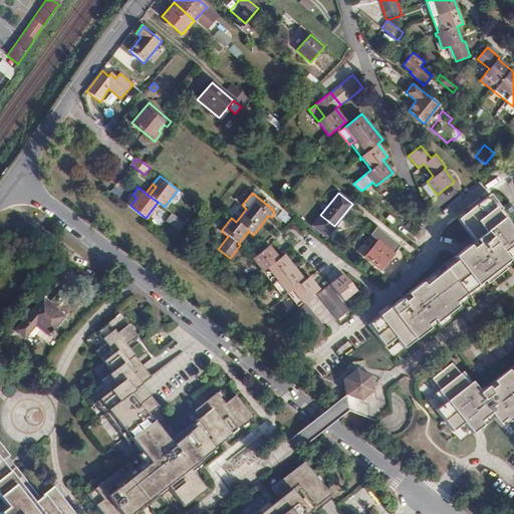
[(396,338),(404,348),(457,306),(454,302),(482,281),(485,284),(513,261),(513,247),(513,245),(513,244),(513,224),(502,208),(490,194),(457,220),(474,241),(367,324),(384,346),(396,338)]
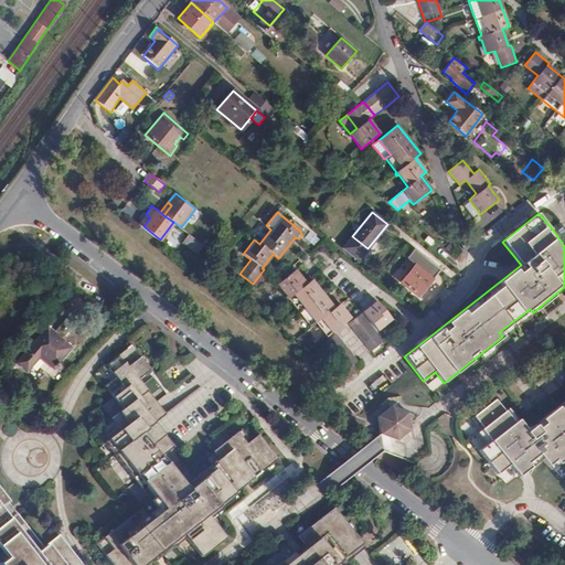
[(139,223),(144,226),(150,217),(146,214),(139,223)]
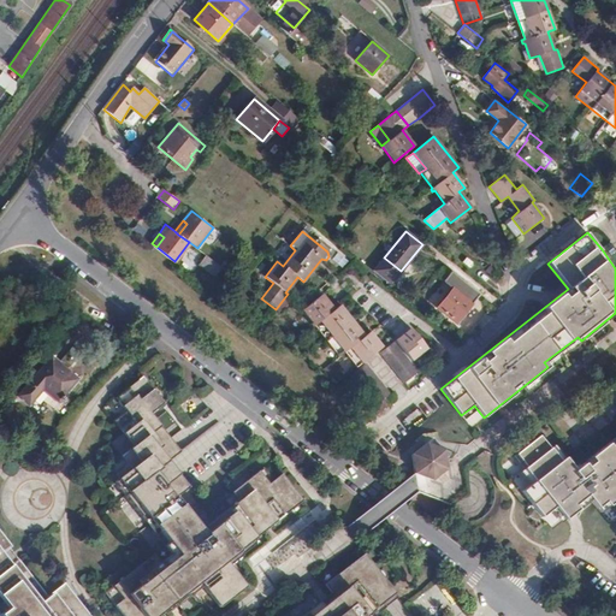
[(215,276),(221,267),(206,255),(200,264),(215,276)]
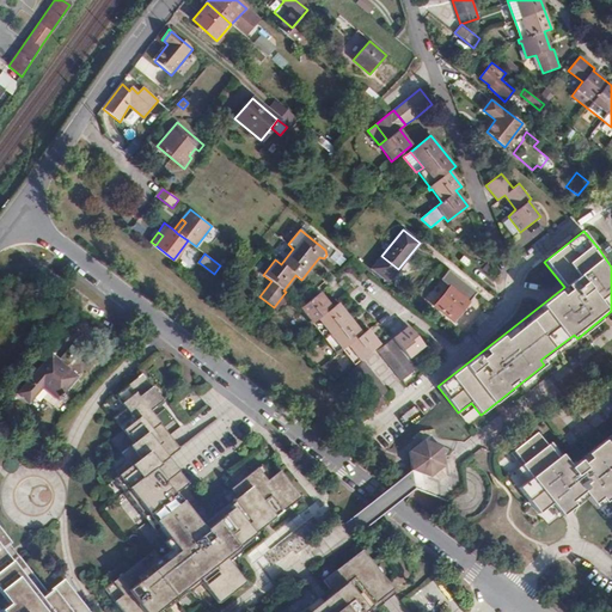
[(440,279),(451,286),(434,306),(452,320),(469,301),(476,293),(448,270),(440,279)]
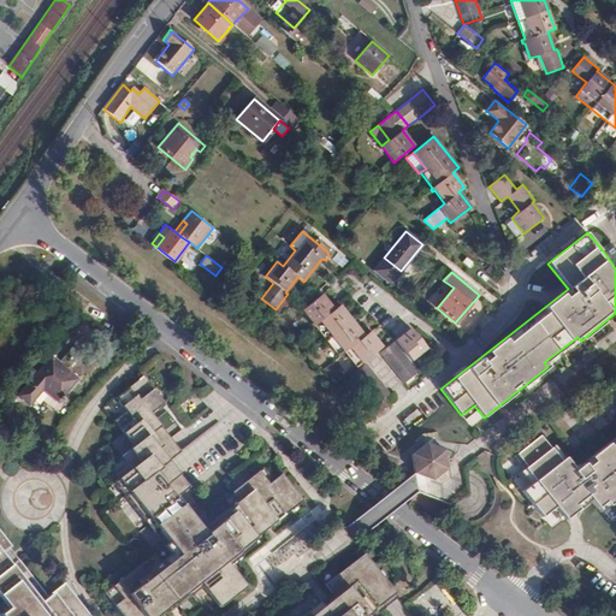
[(442,284),(430,301),(437,306),(449,289),(442,284)]
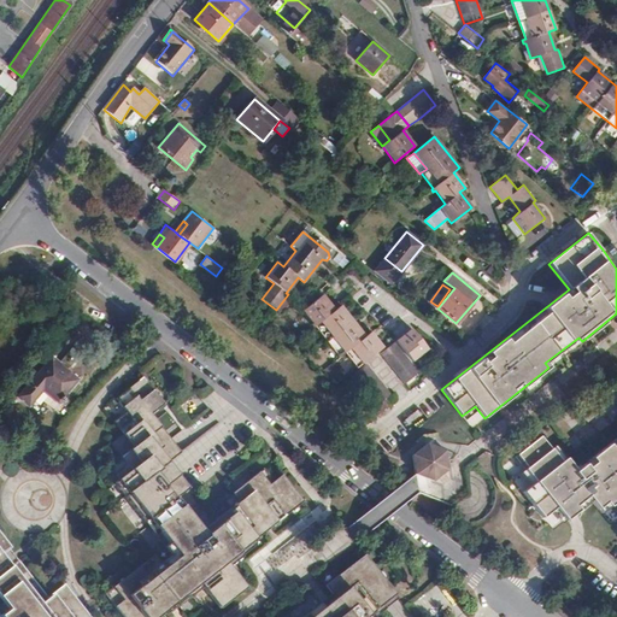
[(357,368),(383,348),(370,333),(365,336),(340,306),(335,310),(322,294),(303,310),(312,323),(311,324),(313,327),(315,325),(339,357),(345,352),(357,368)]
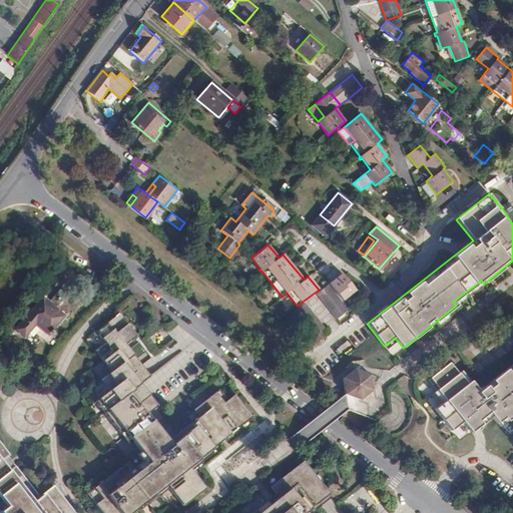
[(329,282),(341,274),(333,262),(321,270),(329,282)]
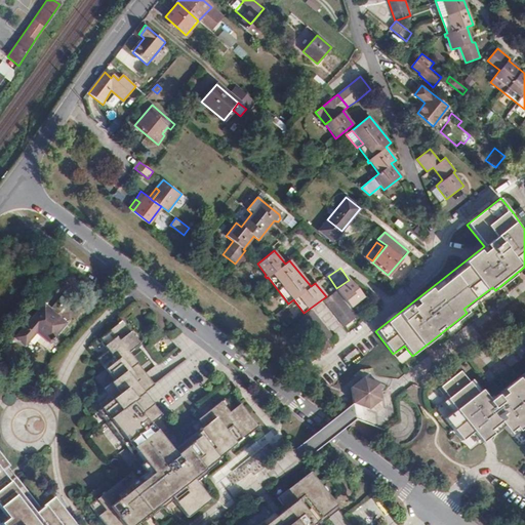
[(336,290),(351,308),(364,297),(350,280),(336,290)]
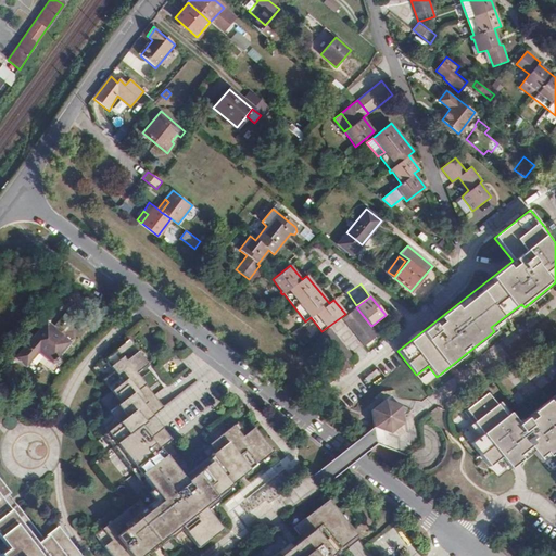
[(373,340),(377,337),(379,335),(371,326),(356,307),(343,318),(365,346),(373,340)]
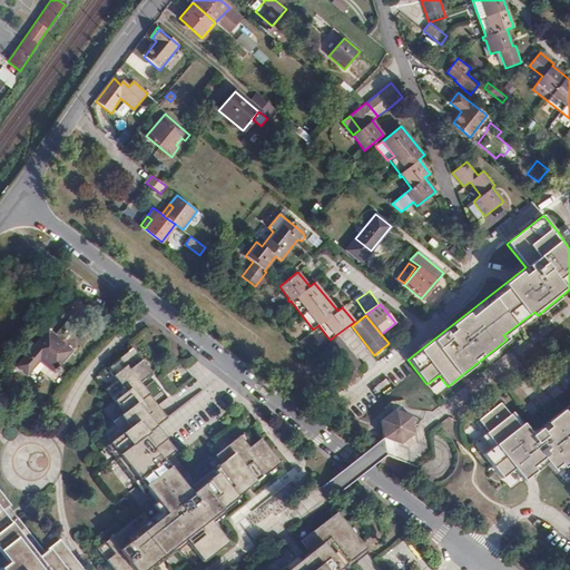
[(48,331),(16,367),(26,375),(39,360),(52,371),(70,351),(48,331)]
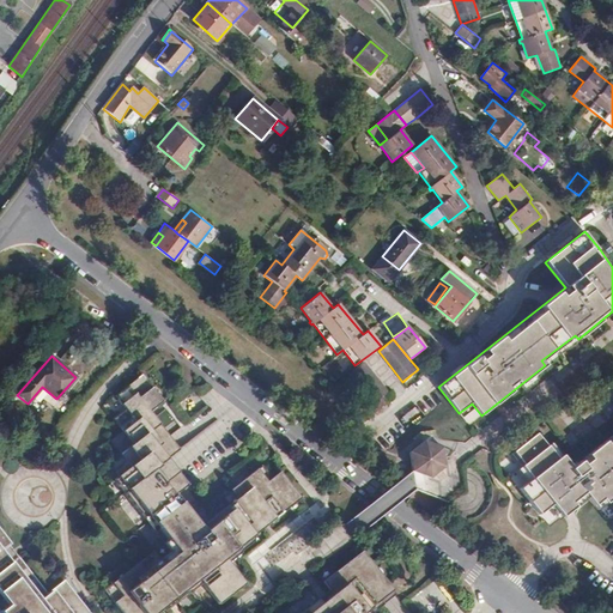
[(372,405),(388,393),(364,363),(349,375),(372,405)]
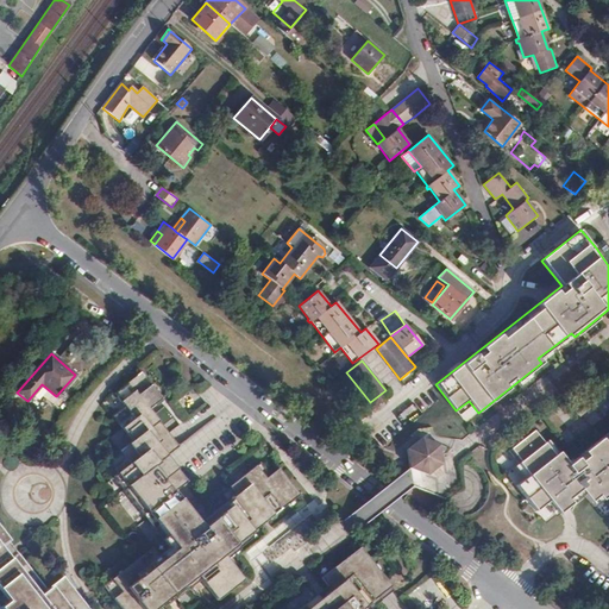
[(198,369),(195,374),(202,380),(206,376),(198,369)]
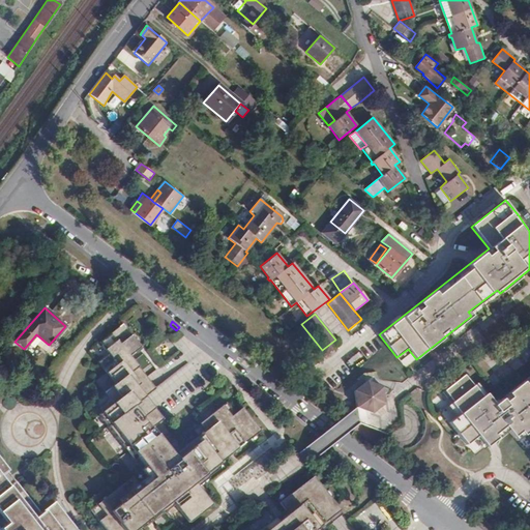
[(358,327),(355,324),(348,330),(351,332),(358,327)]
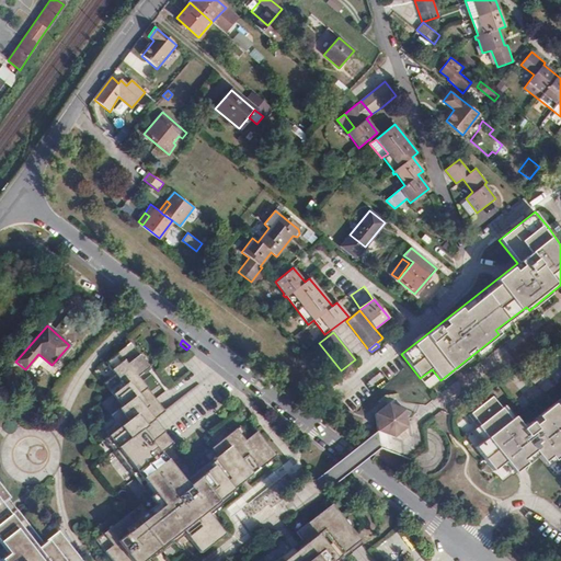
[(205,512),(240,485),(250,477),(273,458),(255,433),(247,438),(239,427),(210,448),(217,456),(194,474),(187,480),(186,481),(172,461),(168,465),(158,453),(170,444),(152,421),(164,412),(155,400),(141,382),(137,377),(148,368),(128,344),(105,363),(115,374),(102,384),(103,385),(112,395),(100,404),(110,416),(98,424),(106,437),(103,439),(153,505),(136,519),(130,514),(95,541),(111,560),(150,560),(151,560),(161,553),(184,535),(199,554),(225,535),(213,521),(205,512)]
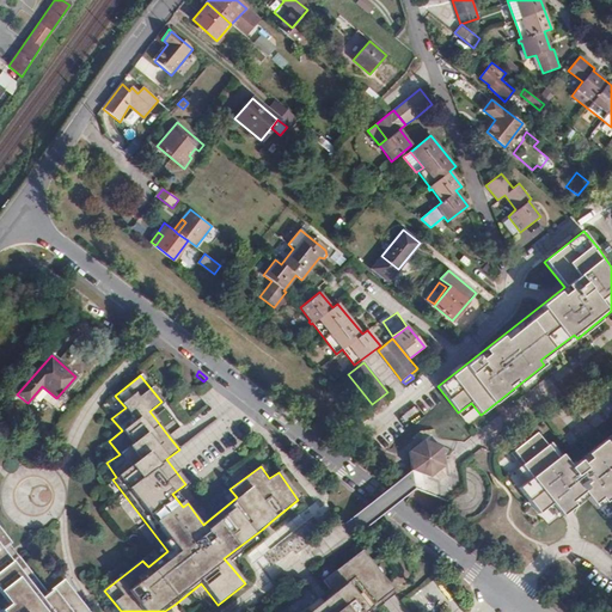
[(538,514),(551,505),(561,516),(574,507),(587,496),(593,505),(600,499),(604,502),(611,496),(611,441),(607,445),(604,441),(598,445),(570,467),(561,454),(556,458),(537,433),(510,453),(531,479),(518,488),(519,489),(528,502),(538,514)]
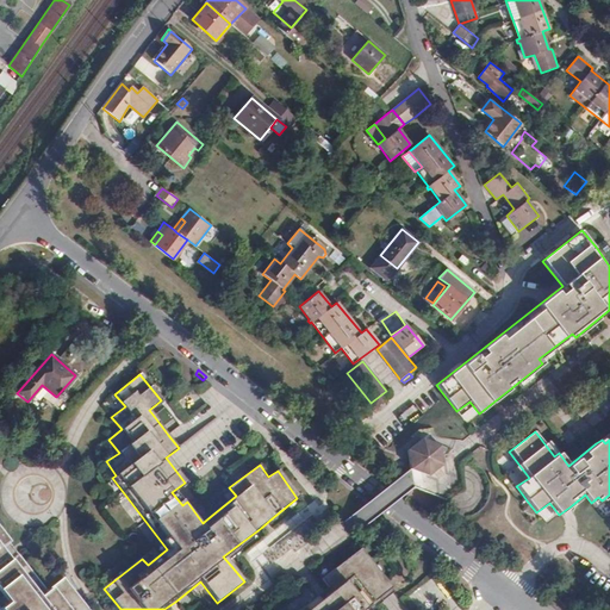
[(443,464),(440,446),(423,439),(406,452),(409,472),(427,478),(443,464)]
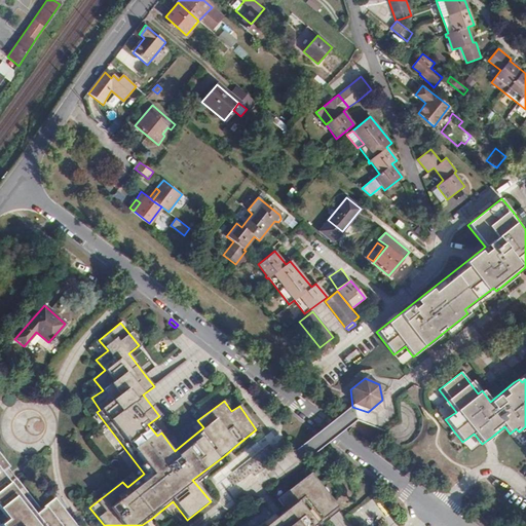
[(0,525),(76,525),(71,520),(68,523),(50,501),(40,510),(0,458),(0,525)]
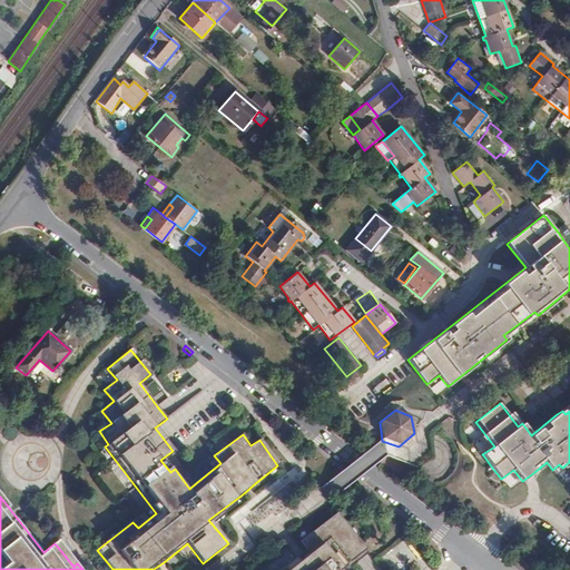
[(301,540),(301,541),(310,553),(287,569),(334,569),(364,548),(337,512),(301,540)]
